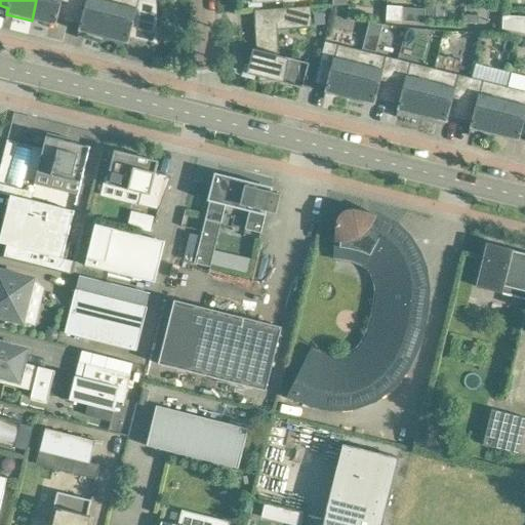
[(57,21),(69,24),(74,0),(36,0),(32,21),(56,27),(57,21)]
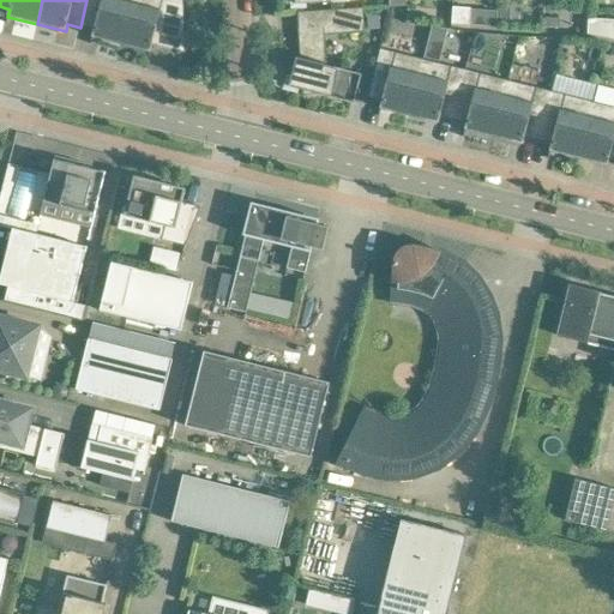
[(92,37),(121,44),(132,0),(86,0),(80,28),(94,30),(92,37)]
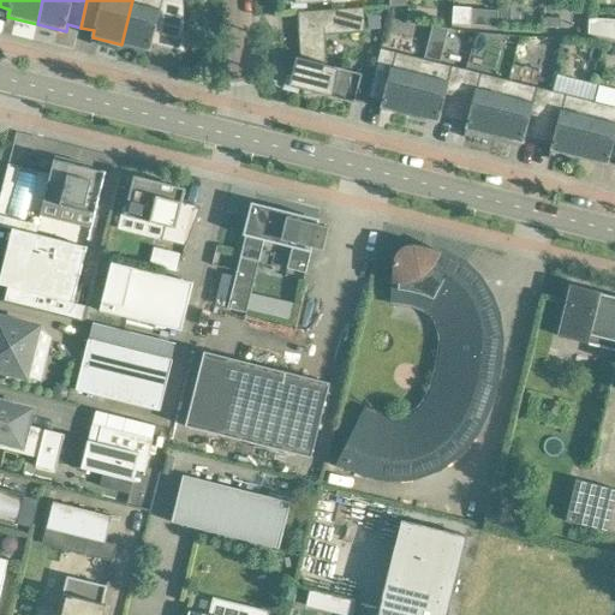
[(132,0),(121,45),(150,52),(153,45),(178,52),(185,54),(183,0),(132,0)]
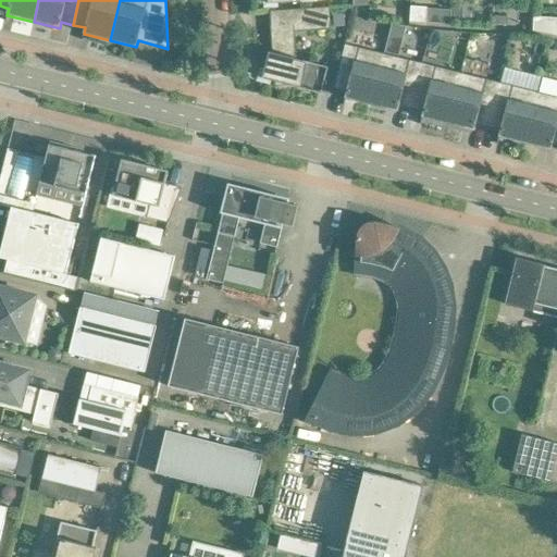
[(410,24),(428,25),(429,8),(411,7),(410,24)]
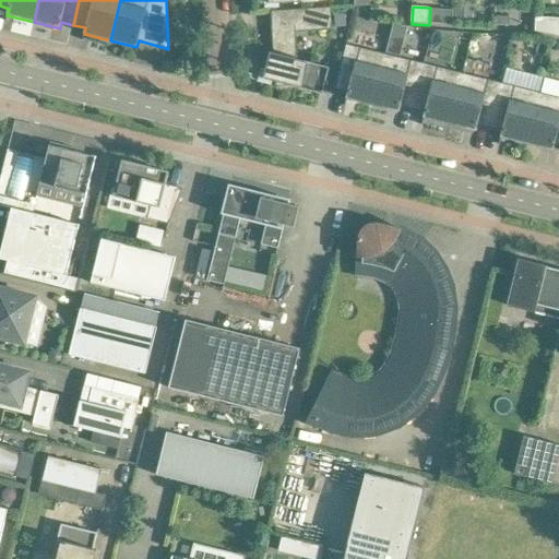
[(263,79),(276,82),(276,87),(293,86),(323,94),(330,68),(298,60),(296,33),(332,31),(331,8),(271,12),(273,54),(270,52),(263,79)]
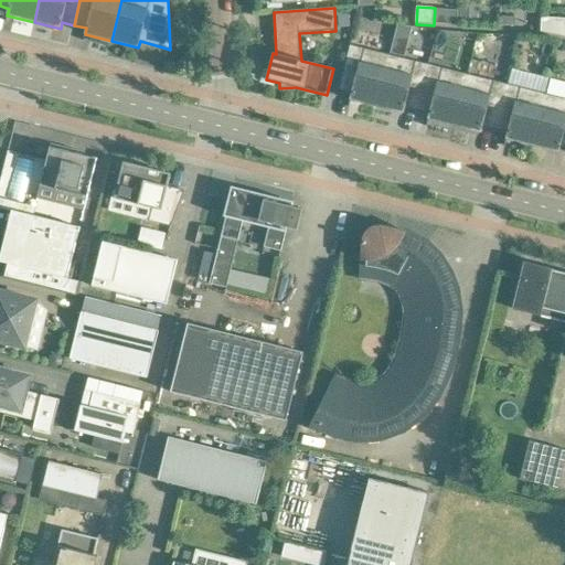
[(350,100),(376,107),(390,55),(385,54),(356,48),(352,65),(347,64),(345,63),(339,92),(340,92),(351,94),(350,100)]
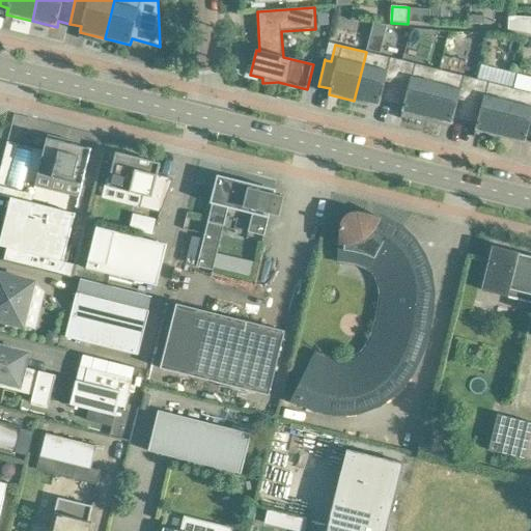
[(381,101),(392,104),(398,78),(393,77),(397,60),(370,53),(366,52),(354,101),(379,107),(381,101)]
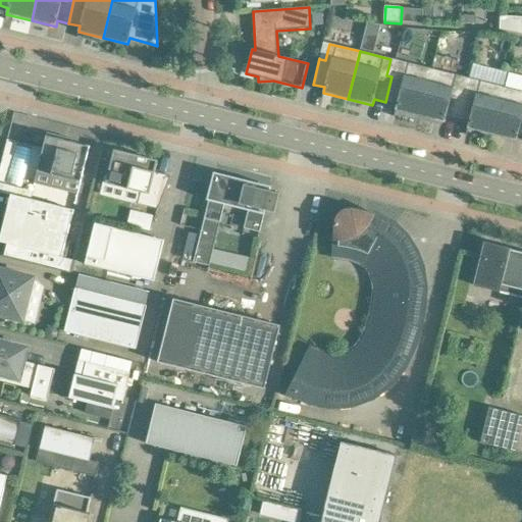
[(395,111),(420,117),(432,68),(428,67),(428,68),(401,61),(397,79),(392,76),(385,102),(397,105),(395,111)]
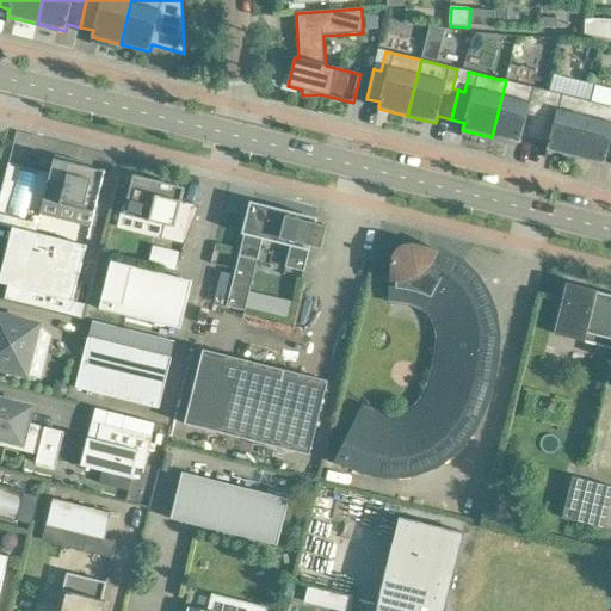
[(522,137),(535,141),(543,111),(537,110),(542,90),(510,82),(511,81),(506,80),(492,137),(520,144),(522,137)]
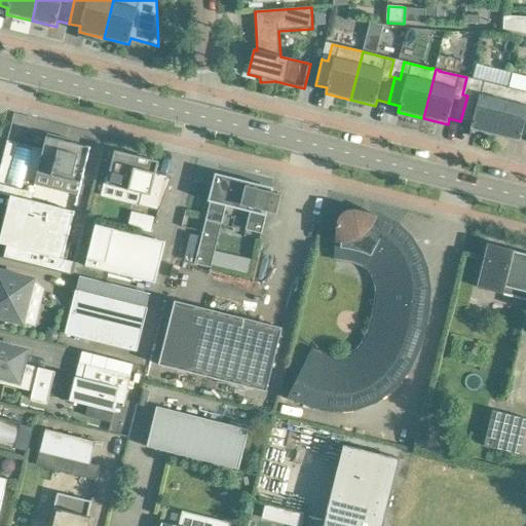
[(471,129),(495,136),(508,87),(503,86),(477,80),(473,97),(467,96),(460,121),(473,123),(471,129)]
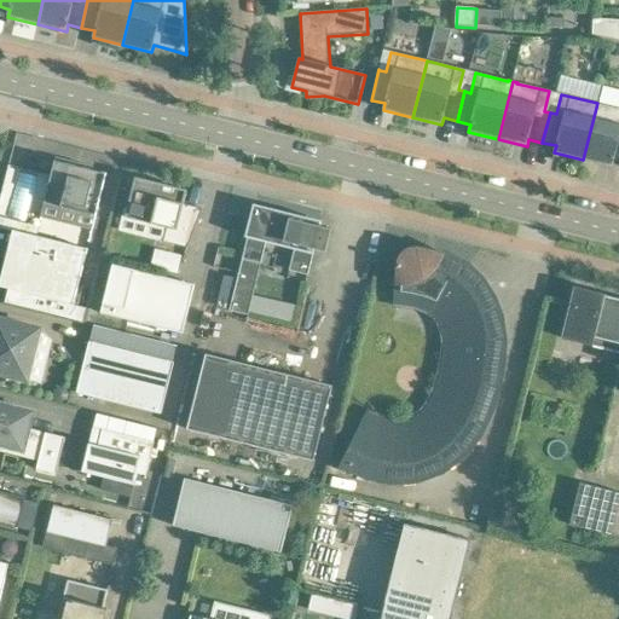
[(614,161),(618,161),(618,108),(602,104),(597,103),(583,160),(613,167),(614,161)]
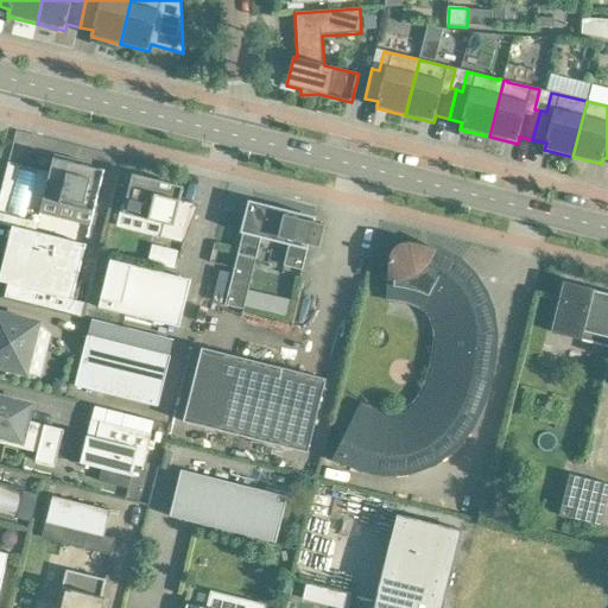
[(71,163),(71,159),(55,156),(43,200),(94,213),(105,171),(71,163)]
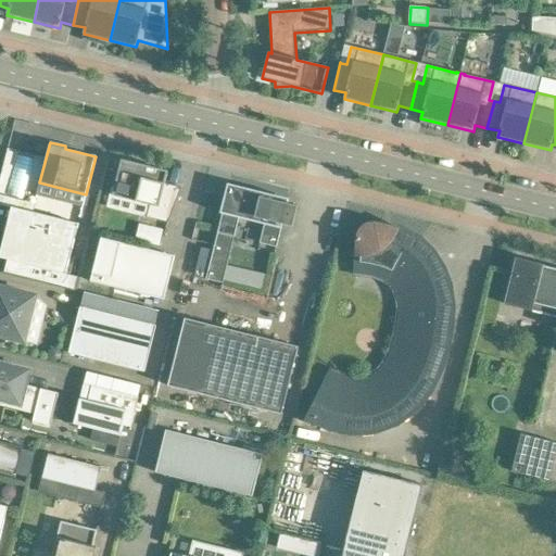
[(122,160),(113,196),(150,205),(147,217),(168,223),(181,188),(165,184),(168,172),(122,160)]
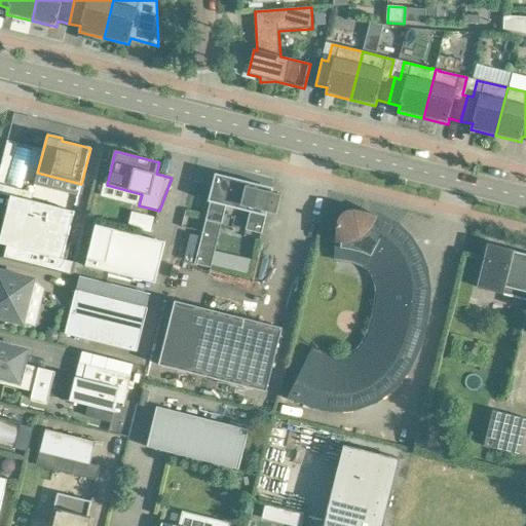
[(209,202),(211,202),(195,264),(211,268),(228,200),(252,207),(246,230),(262,234),(268,210),(276,212),(275,214),(277,215),(282,195),(280,195),(279,197),(271,195),(273,188),(216,174),(209,202)]
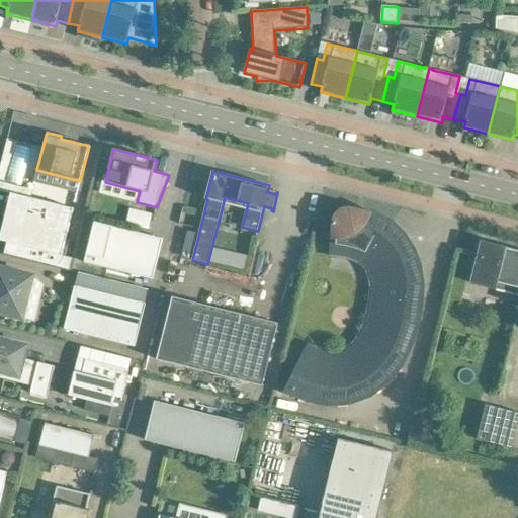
[(0,181),(0,190),(6,192),(8,184),(0,181)]
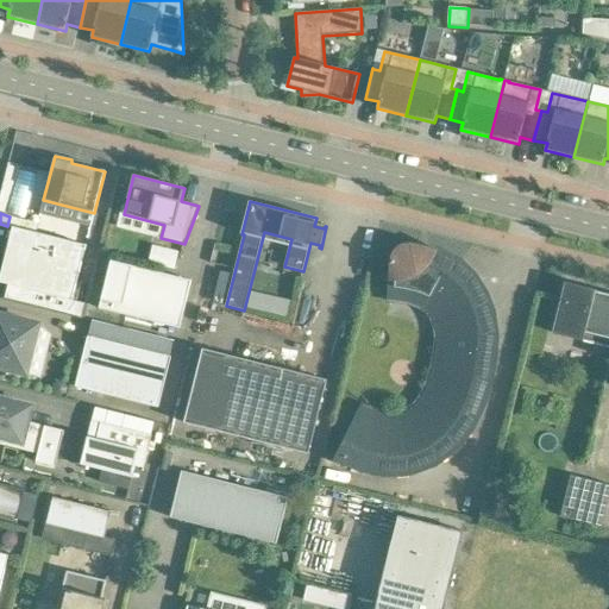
[(0,281),(0,282),(27,289),(24,302),(80,315),(83,303),(73,301),(86,245),(17,228),(4,282),(0,281)]
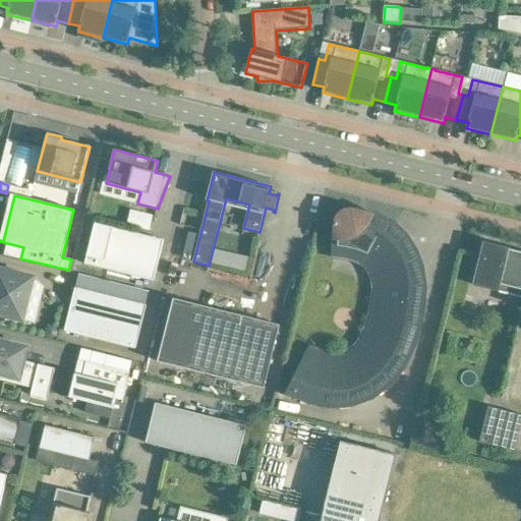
[(369,256),(363,266),(365,268),(367,272),(369,275),(370,278),(372,282),(372,286),(373,289),(373,293),(372,296),(372,298),(371,300),(371,304),(371,307),(369,313),(368,317),(367,323),(365,328),(362,333),(360,339),(357,343),(355,346),(353,348),(352,349),(349,351),(346,352),(343,353),(340,354),(337,354),(334,354),(331,354),(329,353),(327,353),(324,351),(310,347),(288,392),(294,395),(298,396),(303,398),(311,400),(320,402),(328,403),(336,404),(345,403),(352,403),(352,401),(370,395),(370,396),(375,394),(381,390),(384,388),(387,385),(390,382),(392,380),(395,377),(397,373),(400,369),(402,366),(405,360),(408,355),(411,348),(413,342),(415,336),(417,329),(419,322),(420,315),(421,310),(422,304),(409,296),(415,287),(420,280),(418,270),(416,269),(405,272),(405,271),(399,273),(397,269),(396,265),(394,261),(391,256),(389,252),(387,249),(383,246),(381,244),(393,226),(391,224),(386,221),(381,218),(377,216),(370,214),(365,213),(356,213),(356,209),(355,209),(353,209),(350,208),(346,208),(346,209),(344,209),(343,209),(341,210),(339,210),(338,211),(337,212),(336,214),(335,215),(334,216),(334,218),(333,219),(333,220),(333,222),(333,223),(333,225),(334,227),(333,246),(338,246),(343,246),(347,247),(352,248),(357,250),(361,252),(366,254),(369,256)]
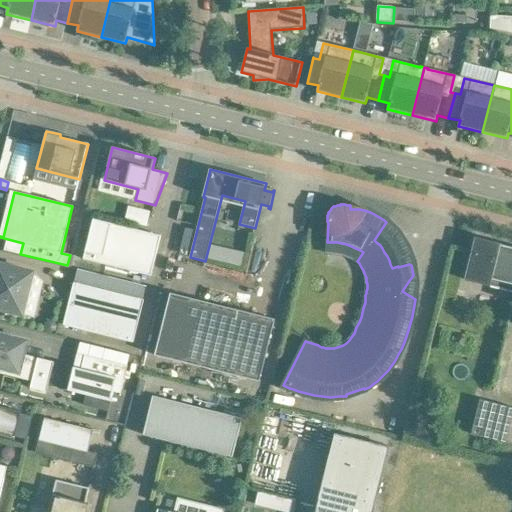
[(93,219),(83,259),(151,276),(161,236),(93,219)]
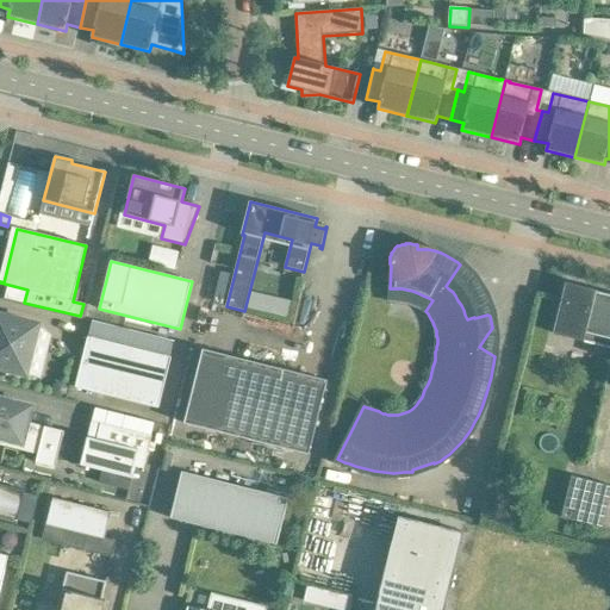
[(609,294),(597,292),(597,291),(567,284),(556,329),(576,334),(574,338),(609,348),(609,294)]
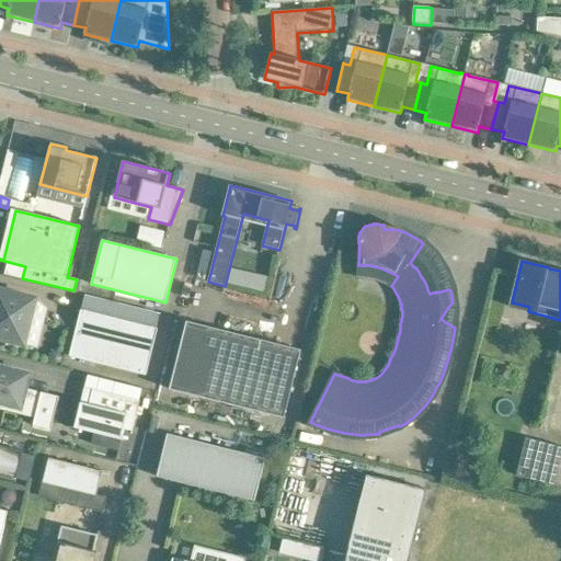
[(0,339),(24,345),(36,299),(0,289),(0,339)]
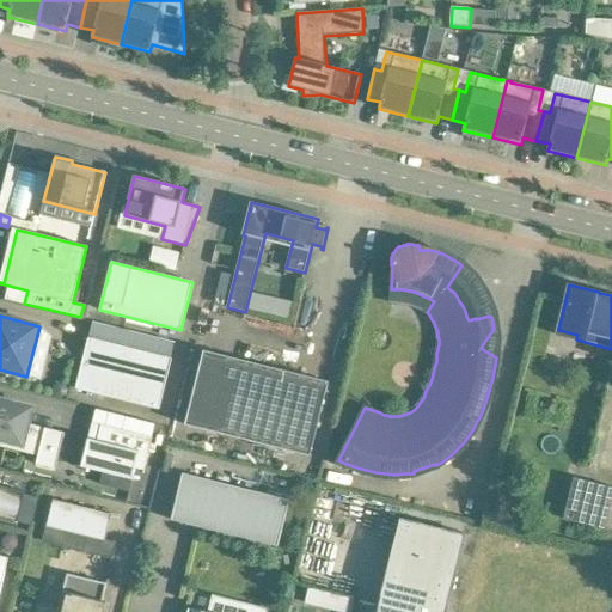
[(75,389),(159,410),(172,359),(89,338),(75,389)]
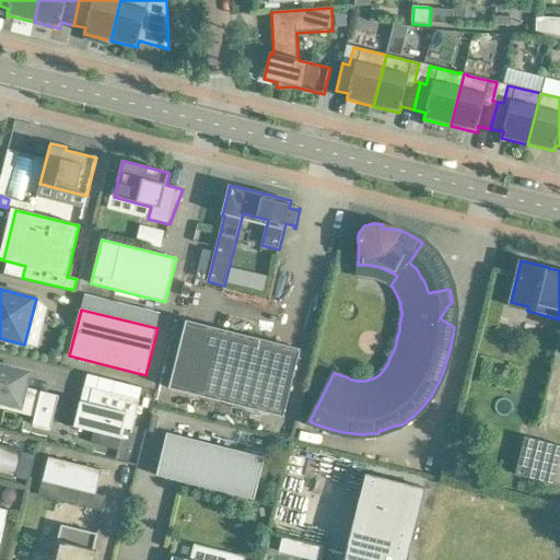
[(301,350),(216,328),(186,321),(170,388),(283,418),(301,350)]
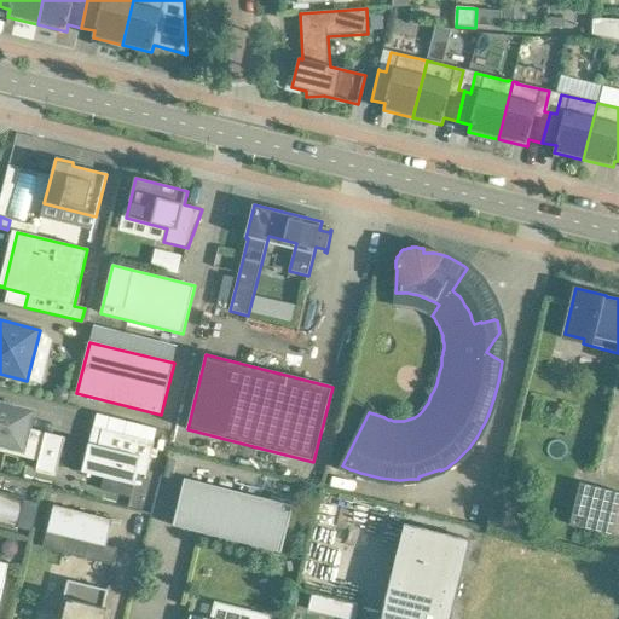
[(36,470),(56,475),(65,438),(46,433),(45,435),(28,432),(33,412),(0,404),(0,444),(4,445),(4,446),(23,451),(24,446),(41,451),(36,470)]
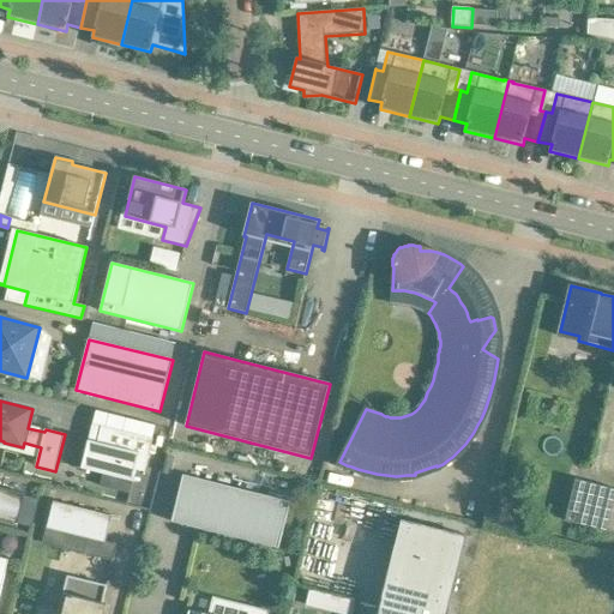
[(86,450),(82,469),(133,481),(136,470),(145,473),(152,439),(102,427),(97,443),(89,440),(86,450)]
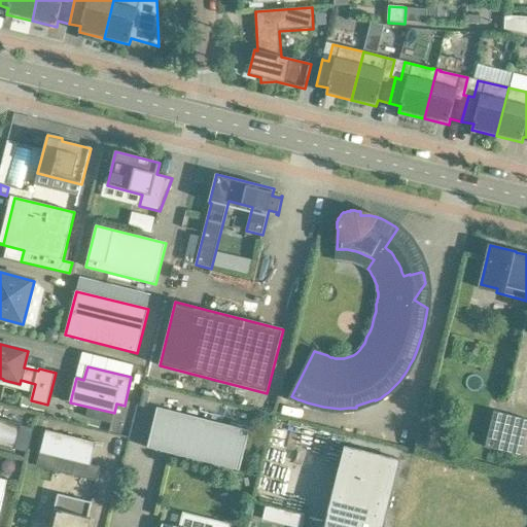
[(147,448),(239,471),(249,430),(157,408),(147,448)]
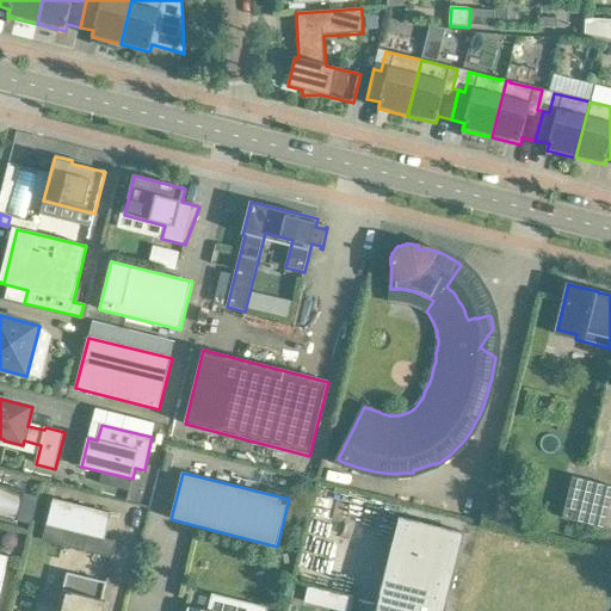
[(563,518),(604,529),(610,498),(610,487),(573,477),(563,518)]
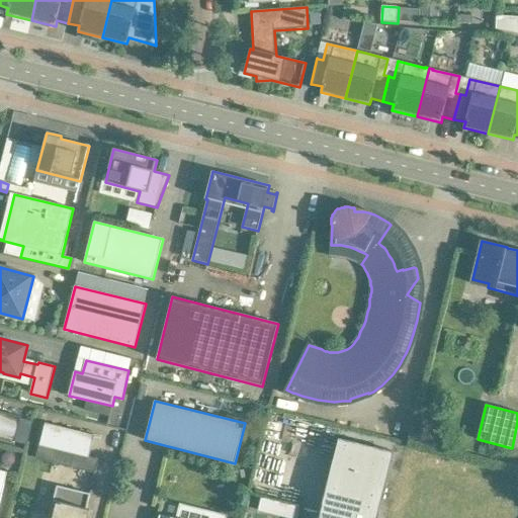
[(0,438),(15,442),(21,416),(0,411),(0,438)]
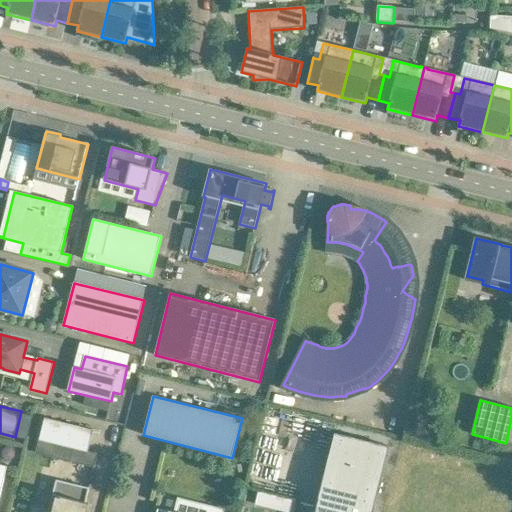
[(68,462),(94,468),(98,454),(88,452),(94,430),(44,418),(39,441),(71,449),(68,462)]
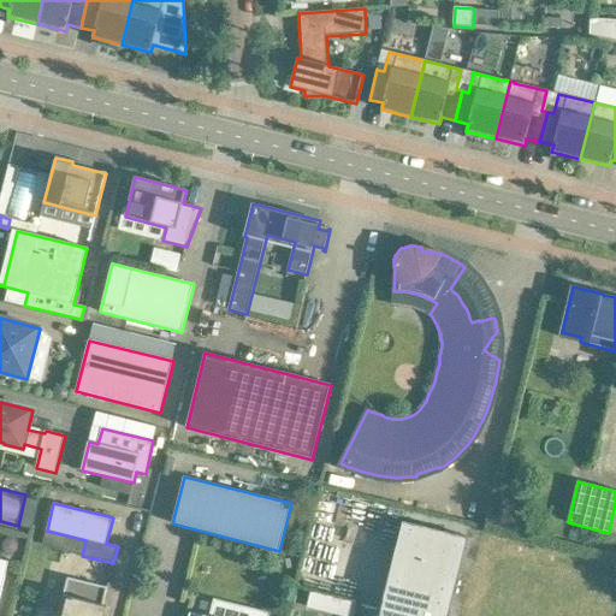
[(449,615),(468,537),(403,521),(379,615),(449,615)]
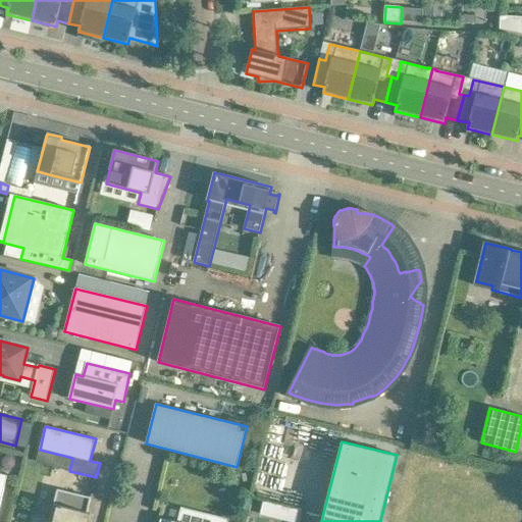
[(32,521),(89,521),(91,514),(88,513),(91,498),(57,489),(50,521),(34,517),(32,521)]
